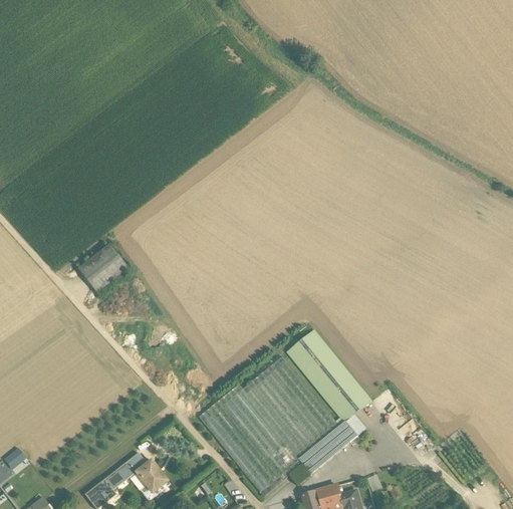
[(108,243),(76,267),(95,291),(126,266),(108,243)]
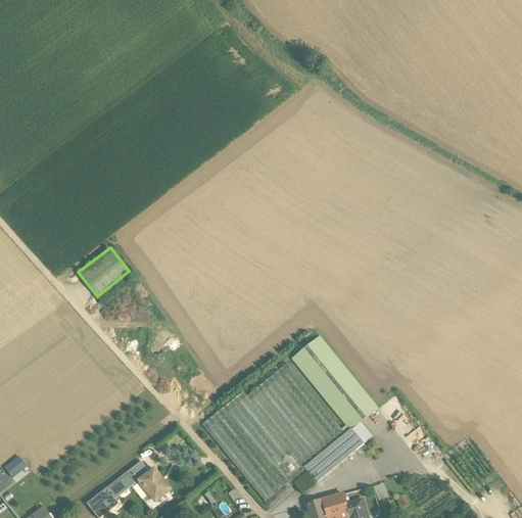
[(377,406),(318,334),(290,357),(349,429),(360,420),(377,406)]
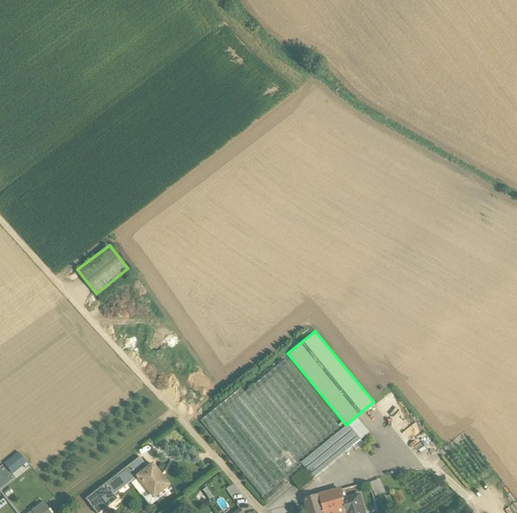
[(341,428),(283,357),(243,391),(300,461),(341,428)]
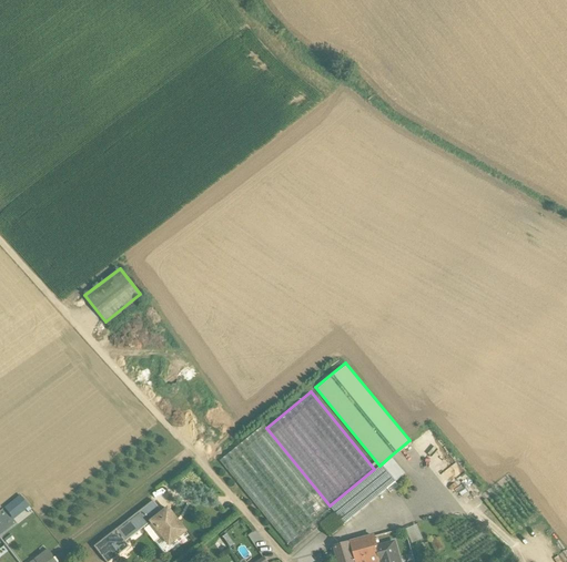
[(266,428),(263,422),(219,458),(290,547),(334,511),(330,506),(266,428)]
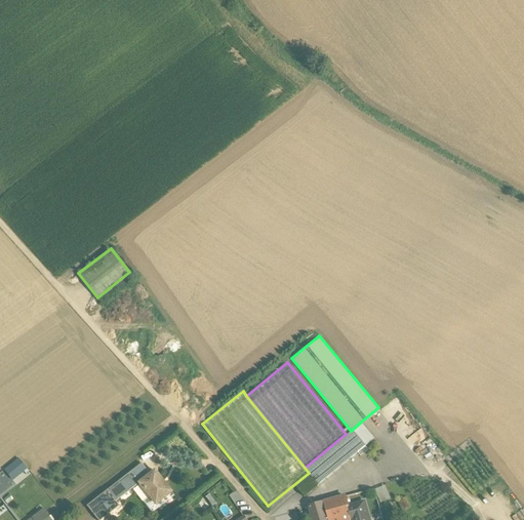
[(346,434),(305,468),(309,473),(317,482),(373,436),(361,422),(351,431),(346,434)]
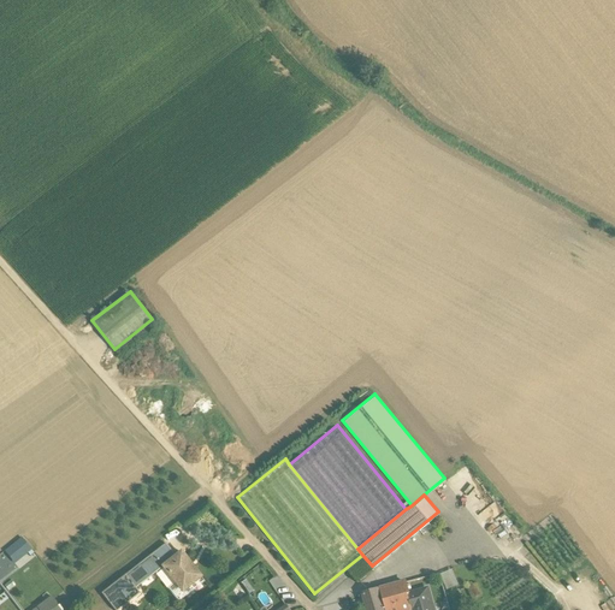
[(494,497),(477,513),(488,523),(504,508),(494,497)]
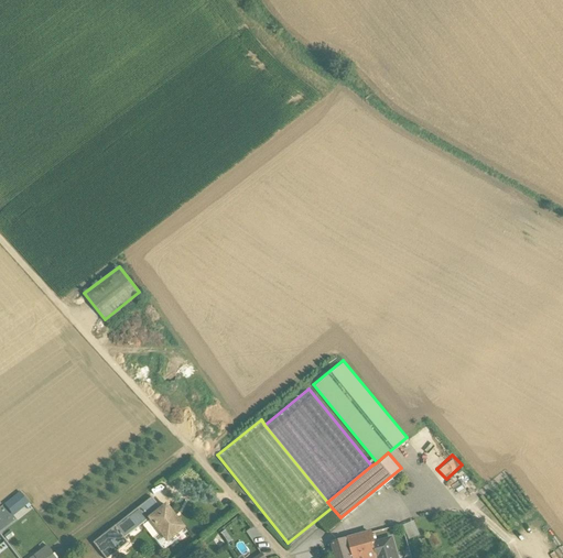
[(8,500),(17,510),(28,500),(19,489),(8,500)]
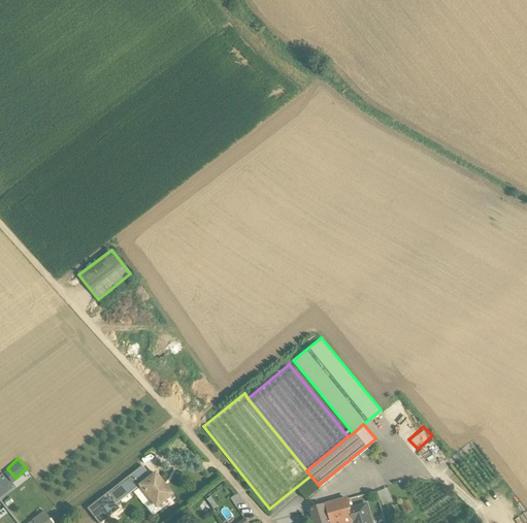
[(101,522),(120,508),(114,502),(138,484),(150,476),(140,463),(106,490),(88,504),(101,522)]
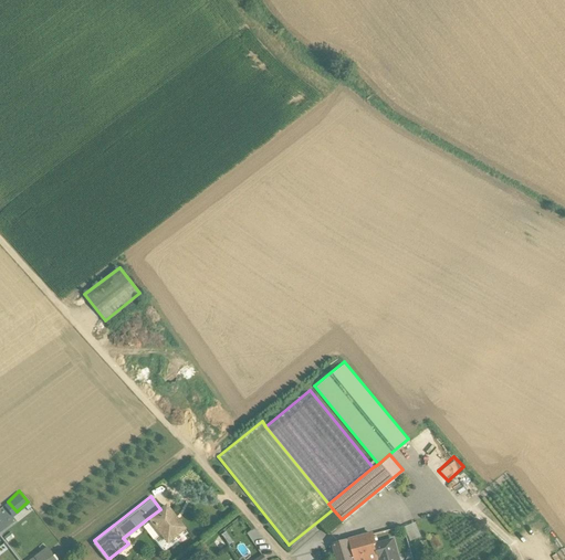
[(184,528),(166,505),(160,509),(148,518),(166,541),(184,528)]
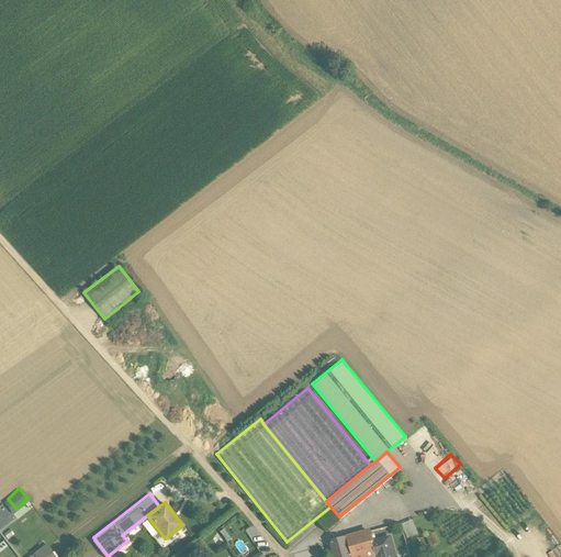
[(413,516),(401,519),(405,534),(417,531),(413,516)]
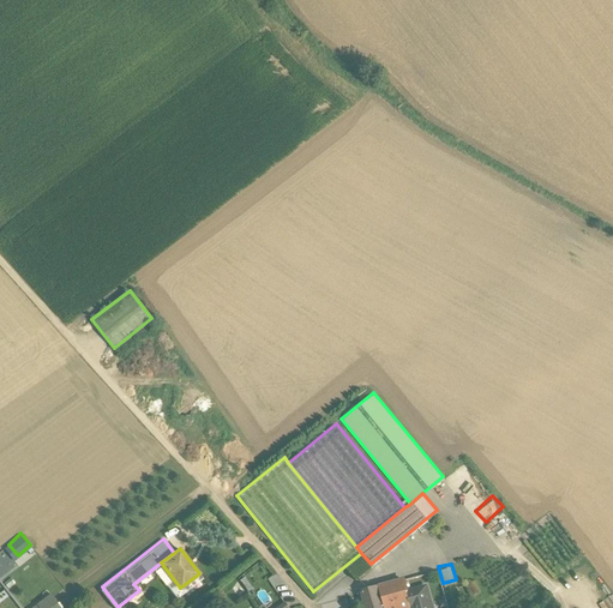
[(379,607),(379,606),(383,606),(383,607),(397,607),(400,607),(410,605),(406,589),(402,578),(361,589),(366,607),(379,607)]
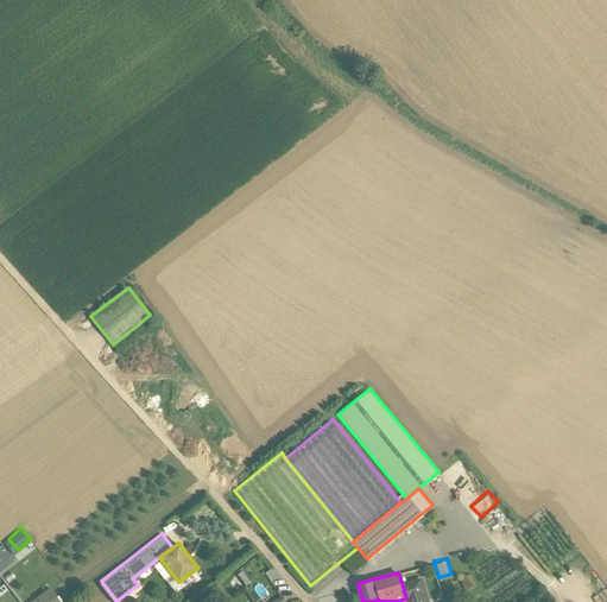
[(419,578),(402,583),(406,599),(406,601),(425,601),(423,591),(419,578)]
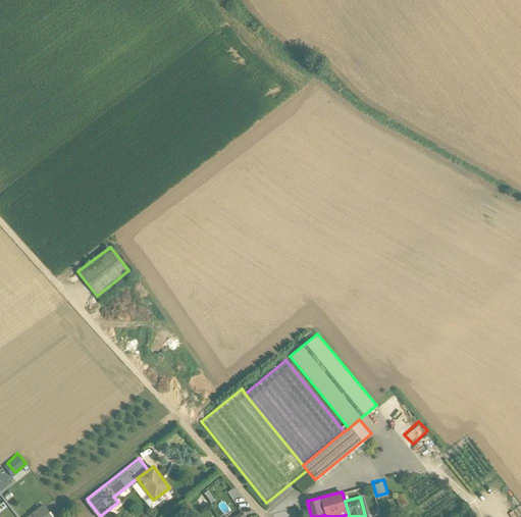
[(52,516),(53,516),(43,504),(23,516),(52,516)]
